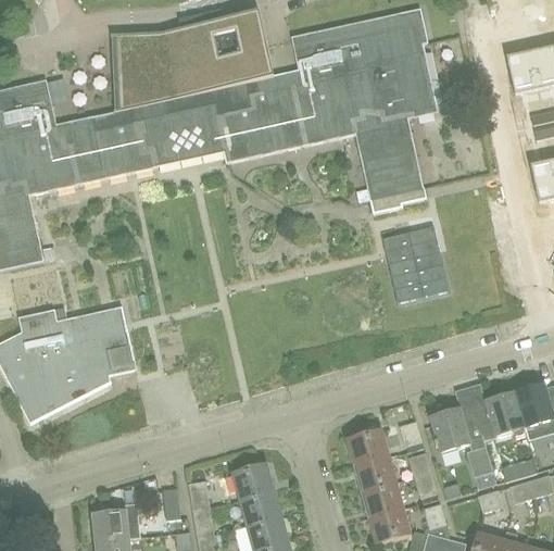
[(45,78),(0,88),(0,267),(41,259),(27,193),(156,165),(155,159),(221,145),(224,161),(353,133),(372,212),(401,205),(401,202),(425,197),(424,195),(416,197),(415,187),(422,186),(405,113),(415,111),(430,108),(416,44),(426,41),(418,8),(289,36),(298,72),(302,71),(304,78),(299,79),(257,89),(255,79),(273,76),(257,10),(223,17),(178,27),(160,32),(110,34),(110,36),(116,36),(120,108),(113,110),(113,111),(127,108),(130,120),(95,127),(92,115),(54,123),(50,124),(48,115),(52,114),(45,78)]
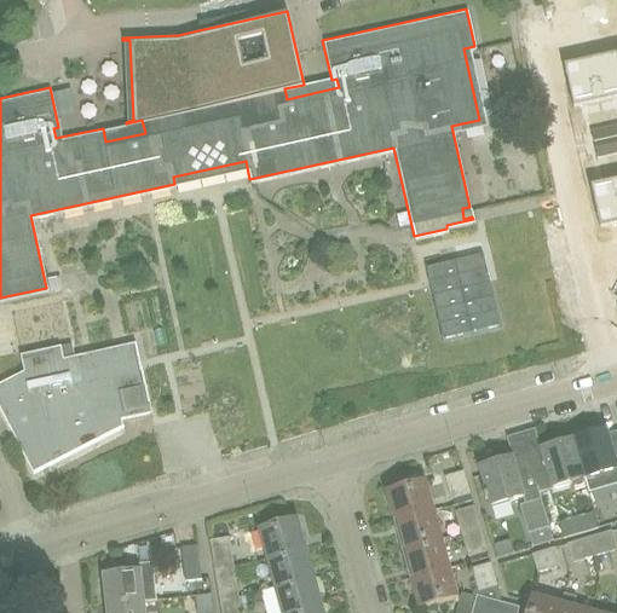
[(603,53),(588,56),(598,98),(616,93),(616,74),(612,51),(603,53)]
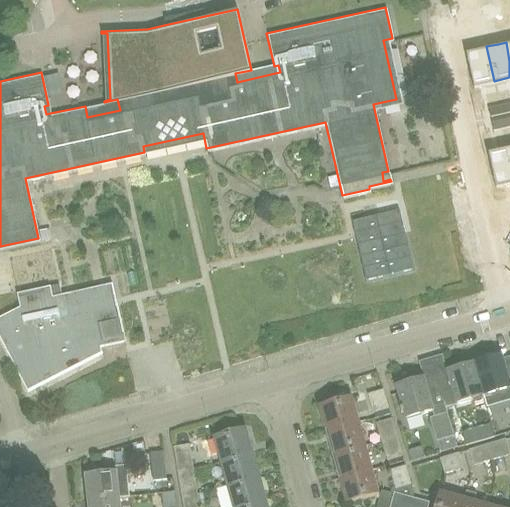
[(473,49),(465,51),(473,86),(494,81),(486,46),(473,49)]
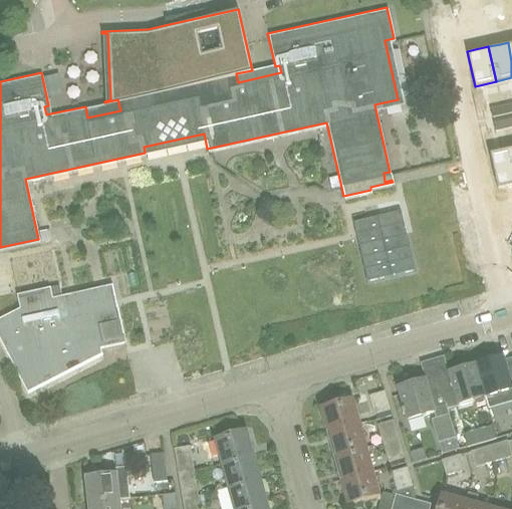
[(511,100),(500,103),(502,111),(511,108),(511,100)]
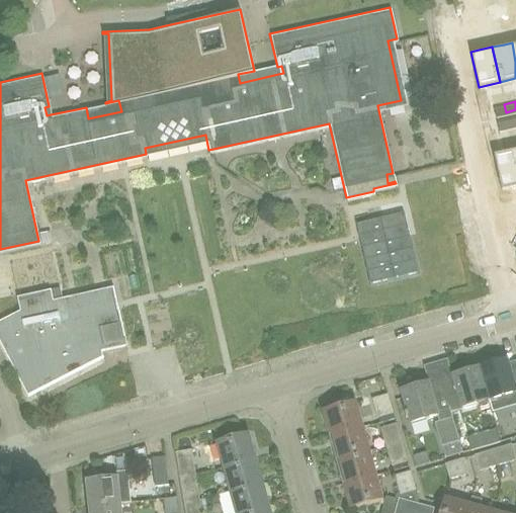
[(504,104),(493,107),(495,114),(506,112),(504,104)]
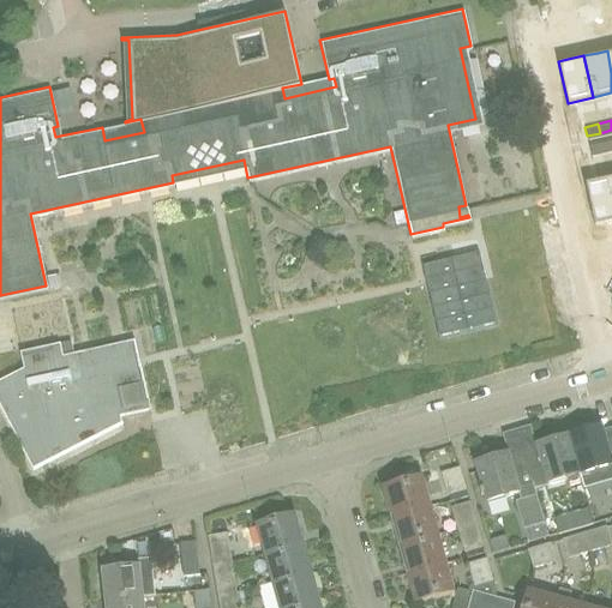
[(603,140),(588,144),(591,154),(604,150),(603,140)]
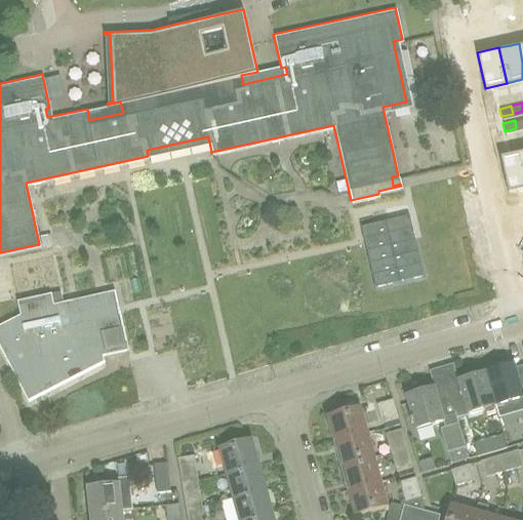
[(522,159),(521,150),(499,155),(508,191),(517,189),(522,187),(522,159)]
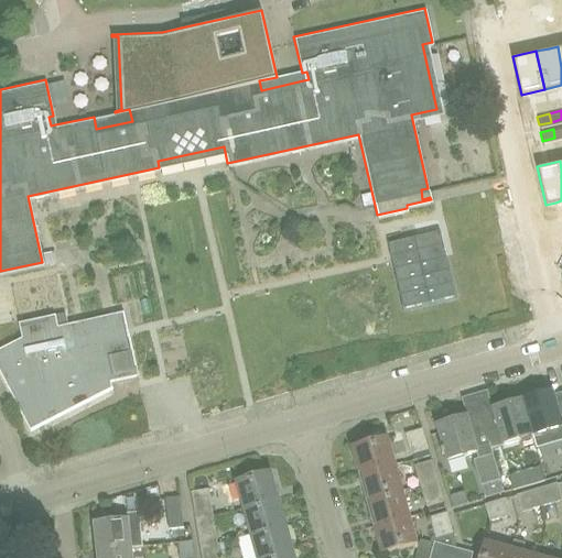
[(439,228),(386,240),(401,305),(453,292),(439,228)]
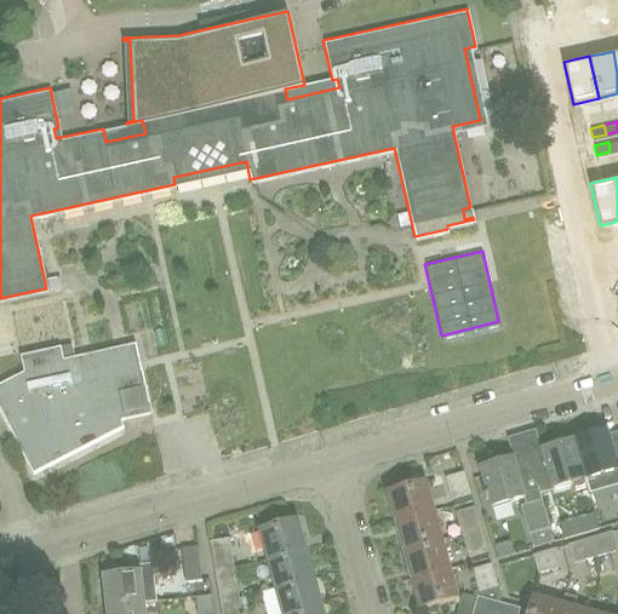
[(22,368),(0,379),(0,408),(32,470),(121,423),(121,422),(120,415),(121,414),(149,409),(147,400),(148,400),(135,340),(62,356),(59,344),(18,354),(22,368)]
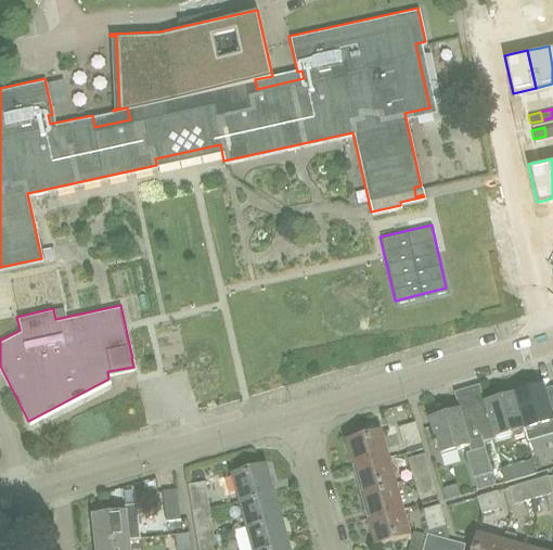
[(552,382),(543,385),(542,381),(514,389),(525,426),(528,437),(552,430),(552,382)]
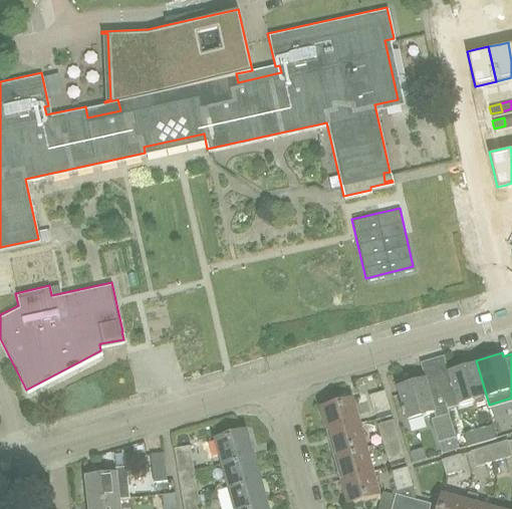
[(489,405),(486,395),(476,360),(448,369),(449,372),(437,375),(447,406),(484,395),(487,406),(489,405)]
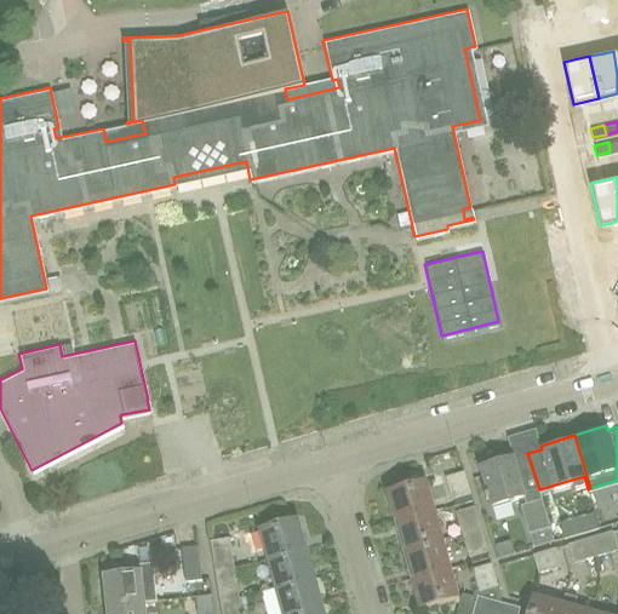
[(549,523),(539,489),(527,453),(514,457),(513,453),(480,463),(491,503),(524,493),(525,500),(519,501),(527,529),(528,529),(533,543),(558,537),(554,522),(549,523)]
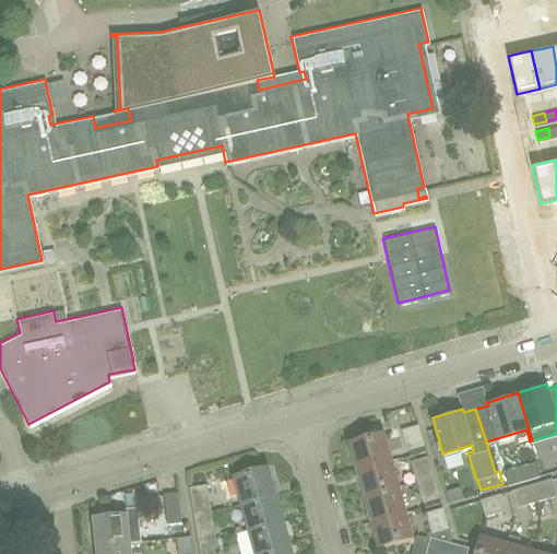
[(400,427),(406,447),(423,444),(416,423),(400,427)]
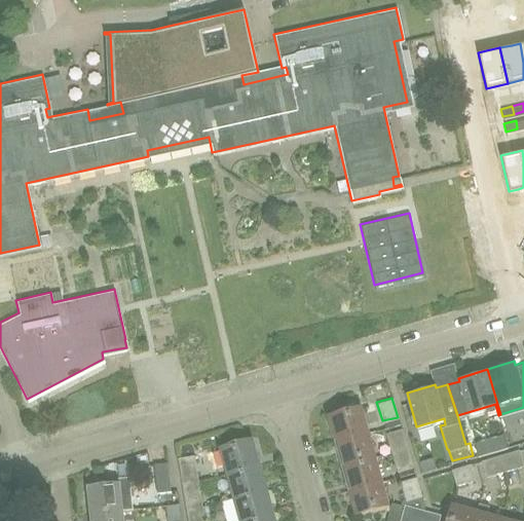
[(328,414),(334,439),(368,430),(361,405),(328,414)]
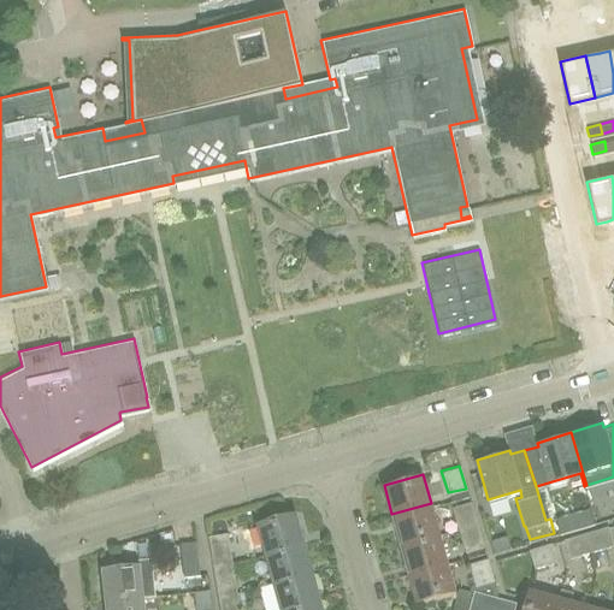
[(452,504),(458,527),(477,521),(470,501),(452,504)]
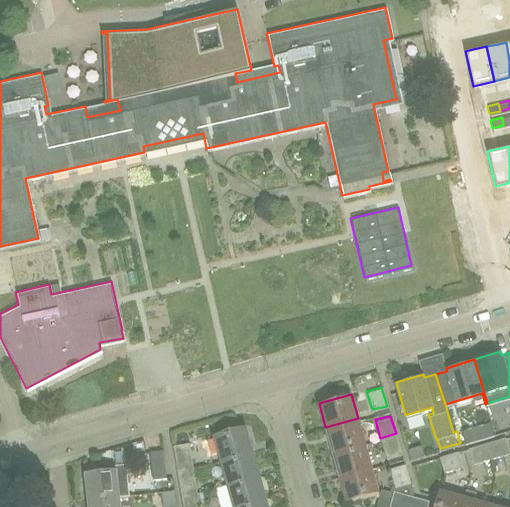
[(365,442),(358,418),(325,427),(332,451),(365,442)]
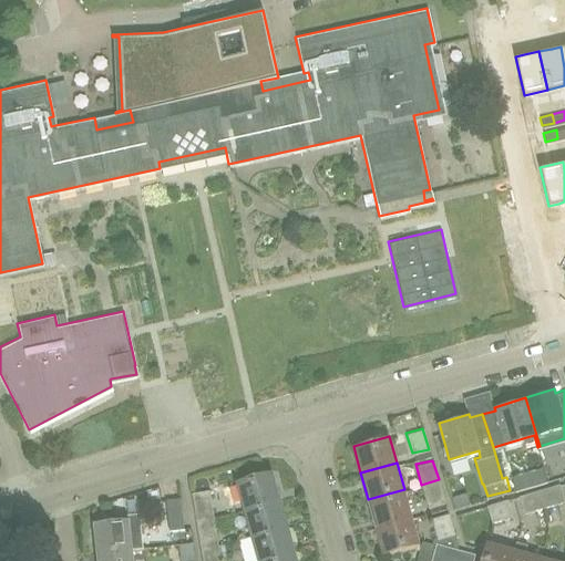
[(236,481),(244,508),(279,498),(273,471),(236,481)]
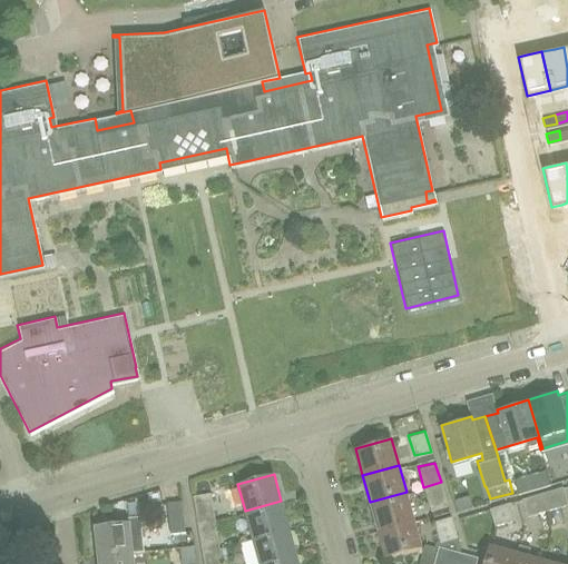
[(448,502),(441,482),(423,487),(430,507),(448,502)]
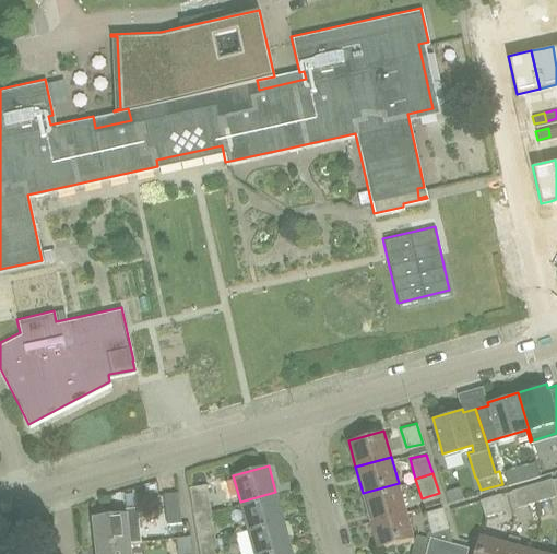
[(552,476),(531,482),(535,498),(556,493),(552,476)]
